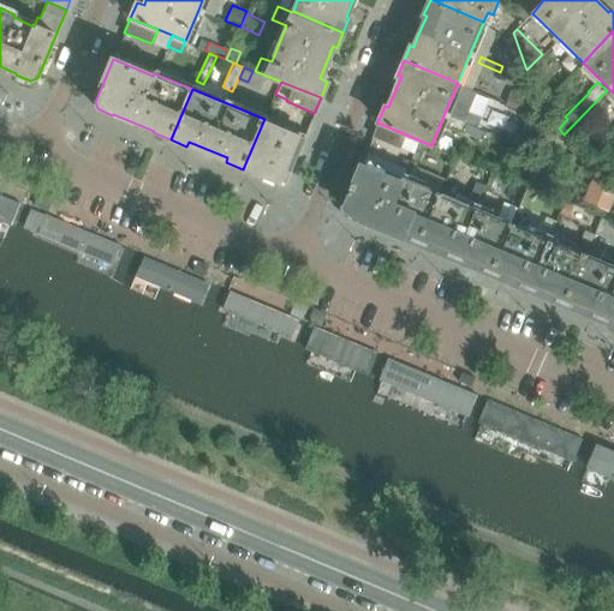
[(530,107),(534,96),(510,89),(506,100),(530,107)]
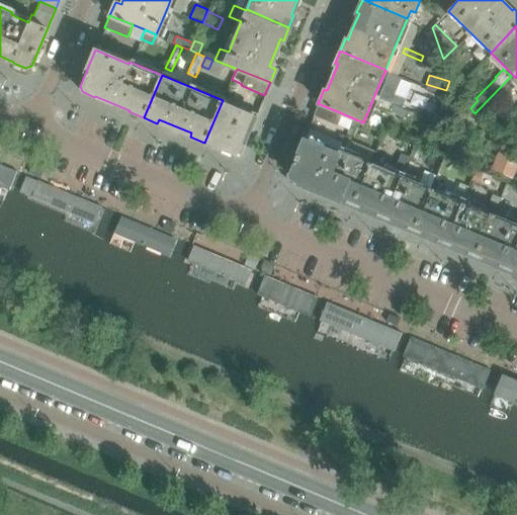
[(481,119),(511,88),(505,82),(475,113),(481,119)]
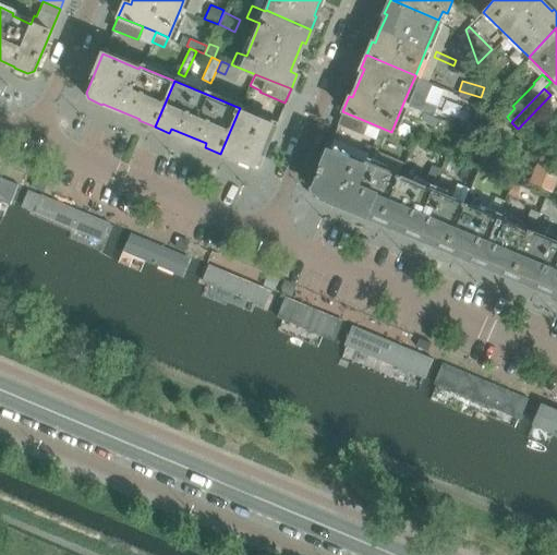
[(415,119),(420,110),(410,106),(406,113),(415,119)]
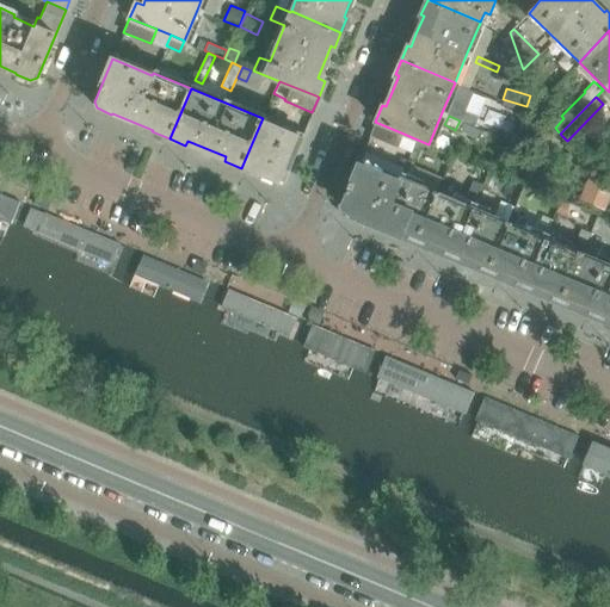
[(284,180),(302,137),(262,121),(241,168),(276,183),(277,178),(281,179),(284,180)]
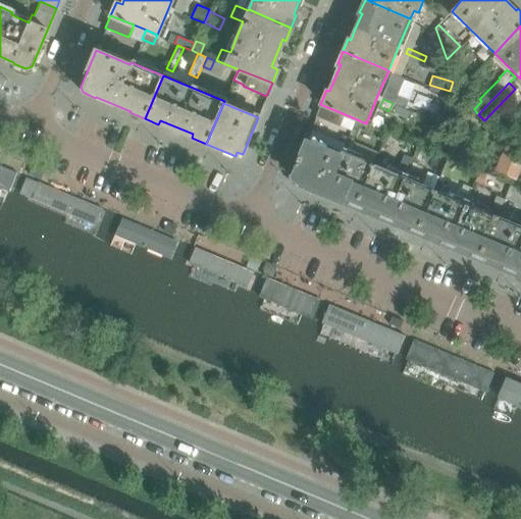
[(340,124),(345,114),(320,104),(316,113),(340,124)]
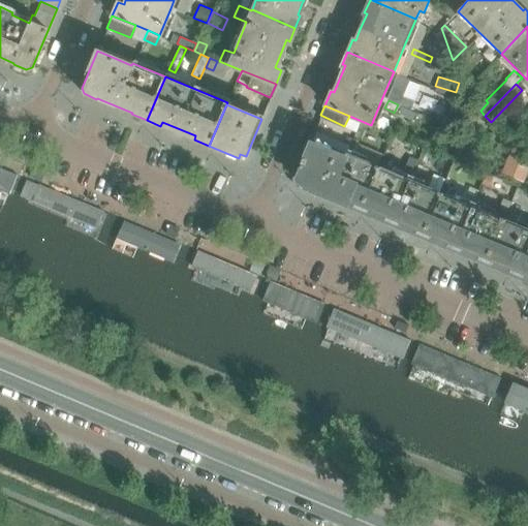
[(347,147),(351,137),(347,135),(343,145),(347,147)]
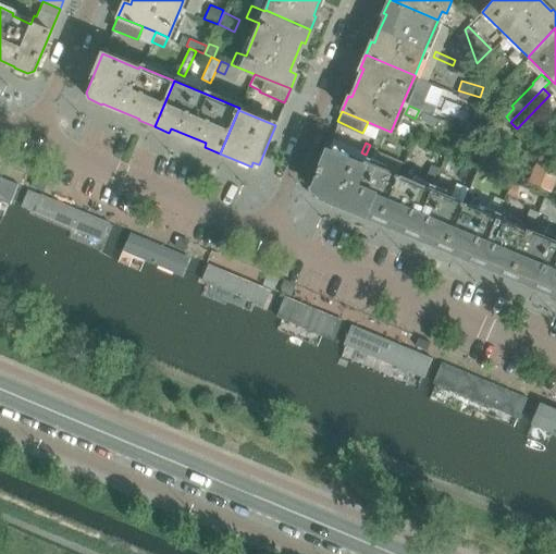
[(371,157),(375,147),(370,145),(366,155),(371,157)]
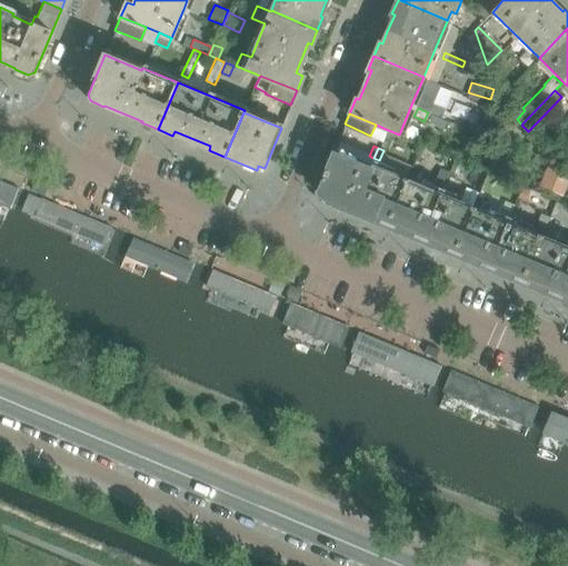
[(387,225),(407,177),(406,177),(411,165),(385,155),(379,166),(374,162),(371,167),(334,151),(334,152),(317,191),(319,197),(387,225)]
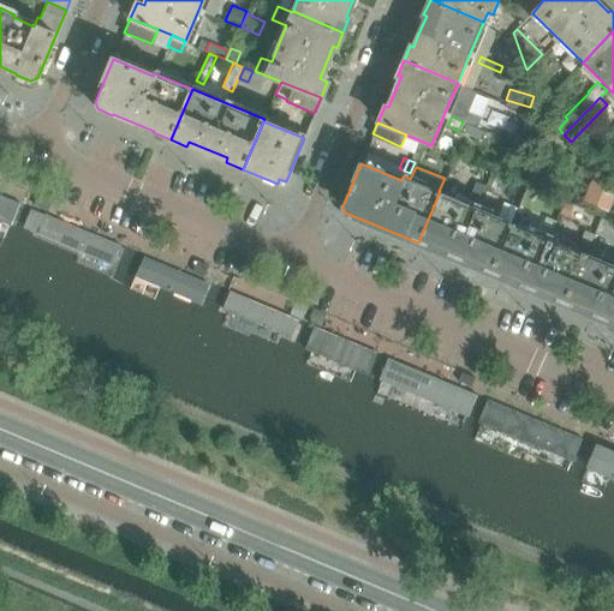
[(608,210),(613,193),(613,184),(591,175),(583,199),(608,210)]
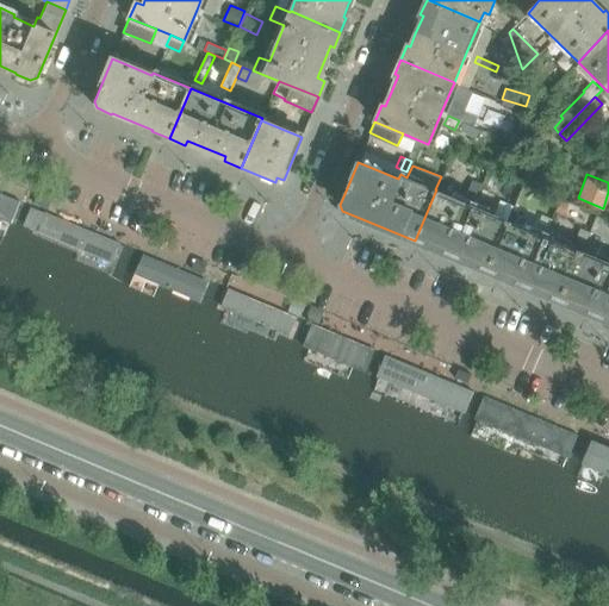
[(485,270),(507,219),(436,189),(415,241),(485,270)]
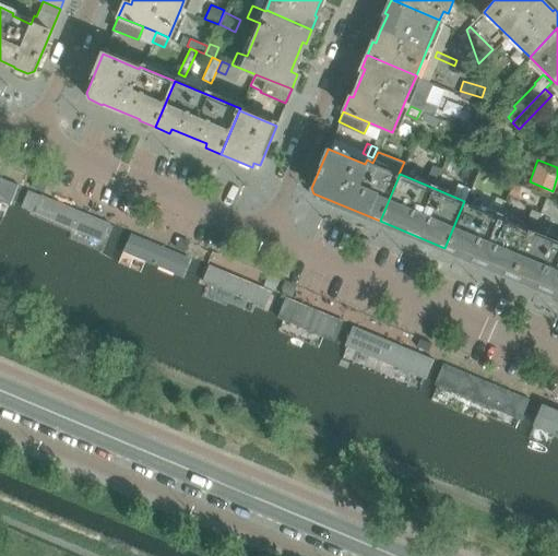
[(0,214),(3,216),(18,185),(0,177),(0,214)]
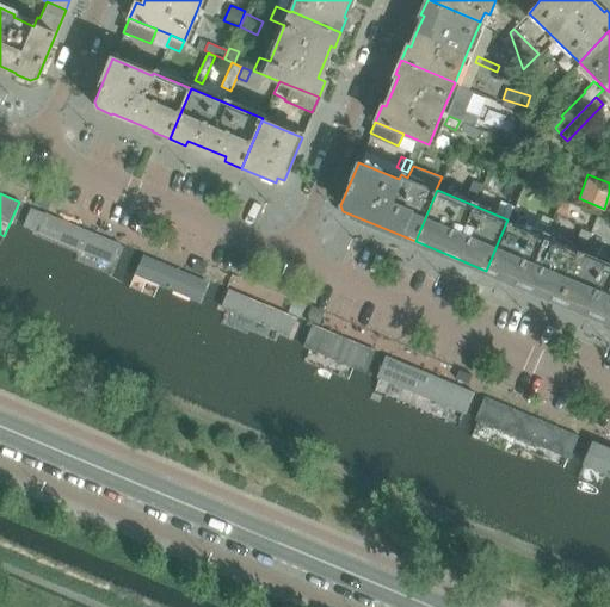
[(114,265),(122,245),(31,206),(23,228),(114,265)]
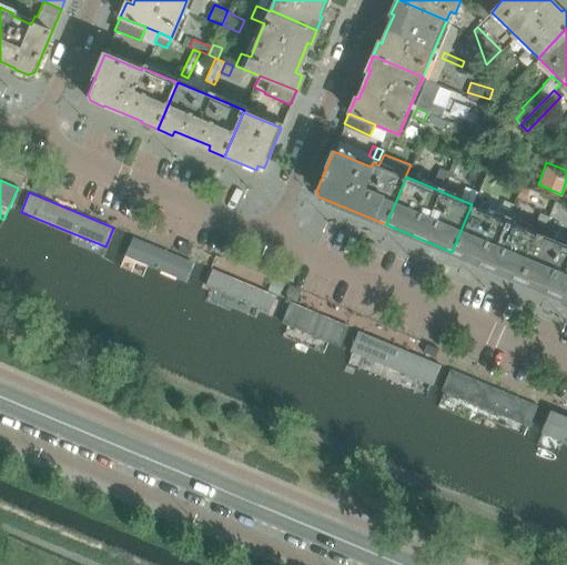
[(508,213),(513,204),(504,200),(499,209),(508,213)]
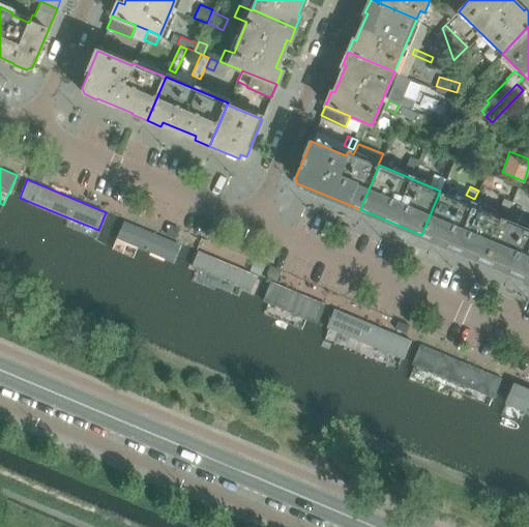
[(485,261),(503,217),(440,191),(421,235),(485,261)]
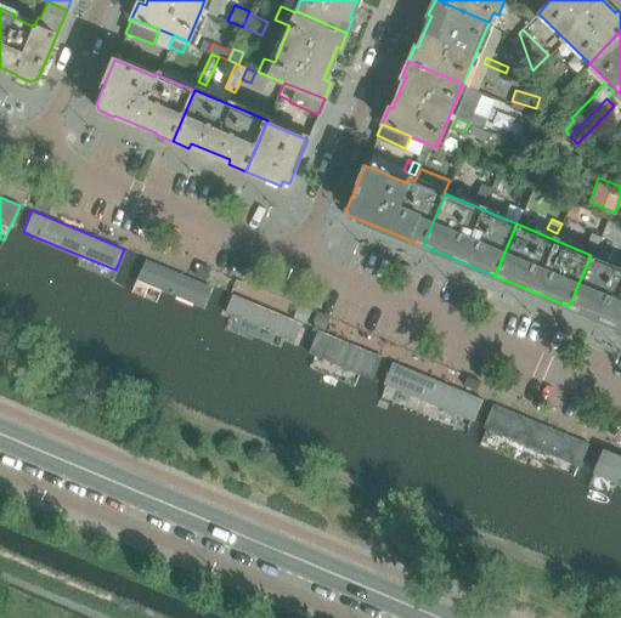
[(593,250),(599,236),(591,232),(585,247),(593,250)]
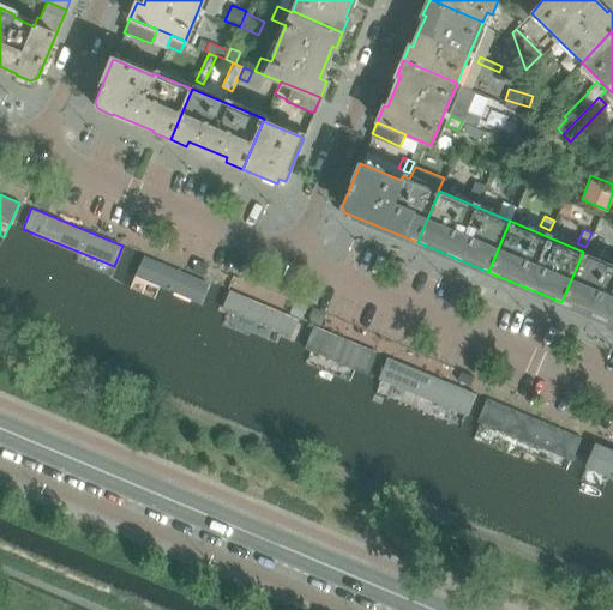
[(612,260),(612,264),(583,252),(562,302),(612,324),(612,260)]
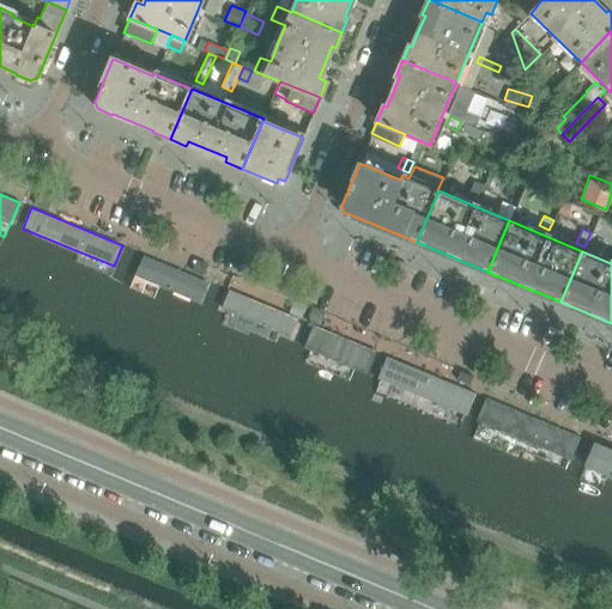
[(200,302),(207,282),(140,255),(133,273),(134,274),(128,287),(153,297),(159,284),(200,302)]
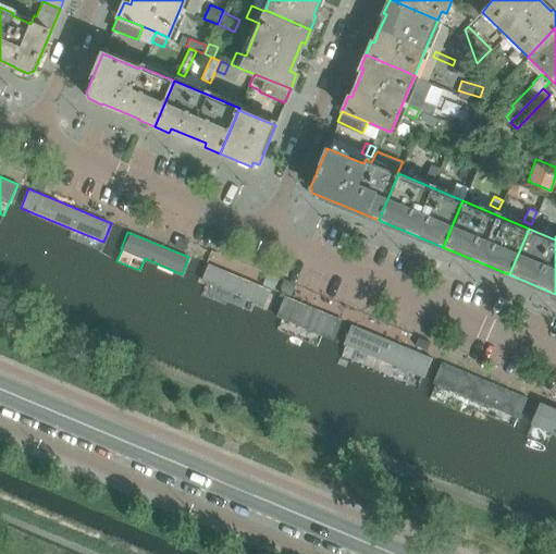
[(267,310),(274,292),(207,263),(198,282),(267,310)]
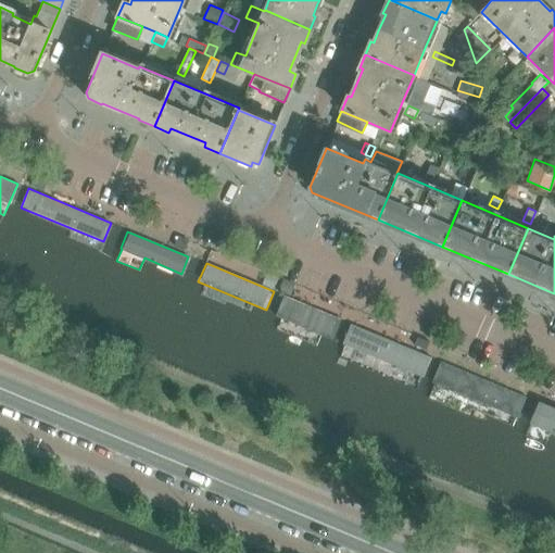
[(266,272),(262,281),(273,287),(277,275),(274,274),(266,271),(266,272)]
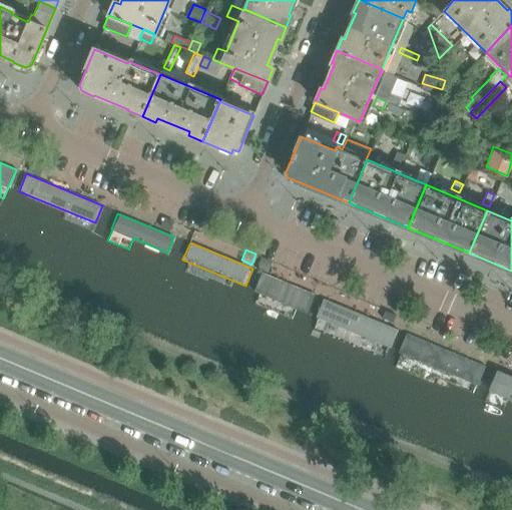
[(267,272),(271,261),(272,260),(262,256),(257,267),(267,272)]
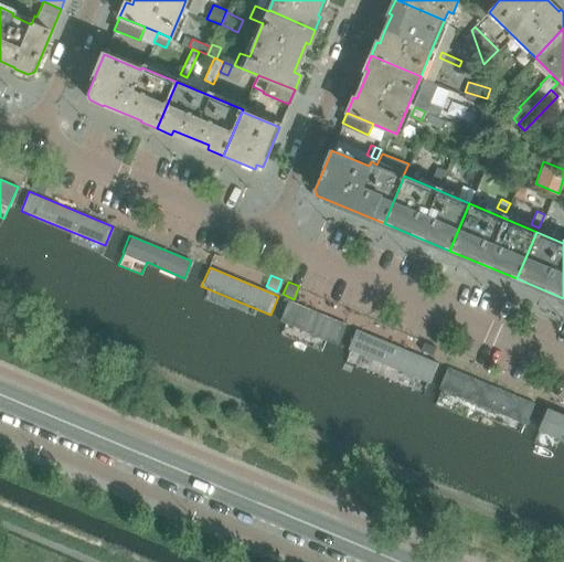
[(346,325),(287,300),(280,318),(286,320),(280,333),(322,350),(328,338),(338,342),(346,325)]
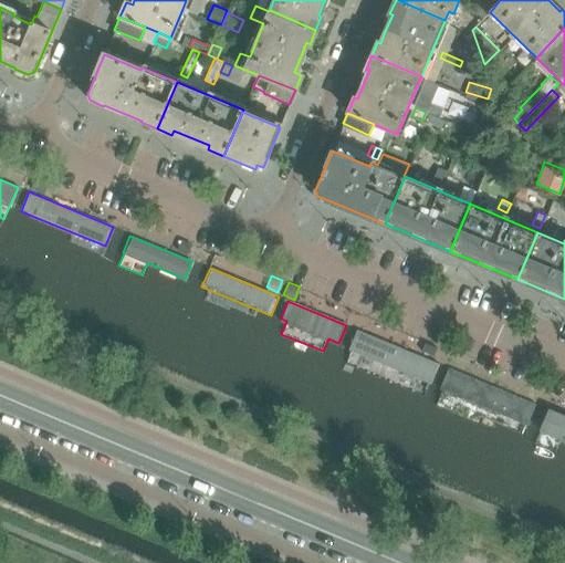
[(432,379),(439,363),(357,330),(352,345),(385,360),(379,371),(408,383),(414,372),(432,379)]
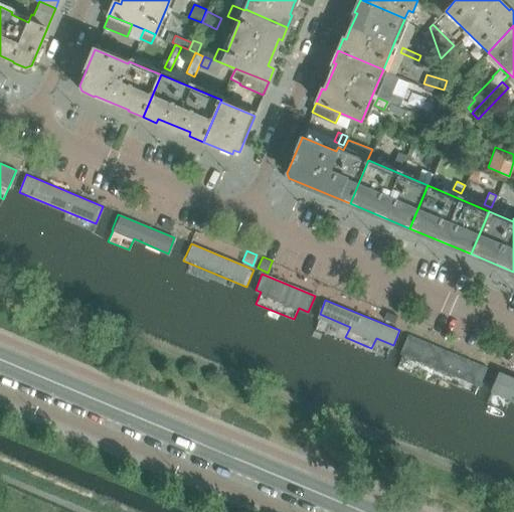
[(387,320),(390,312),(382,309),(378,317),(387,320)]
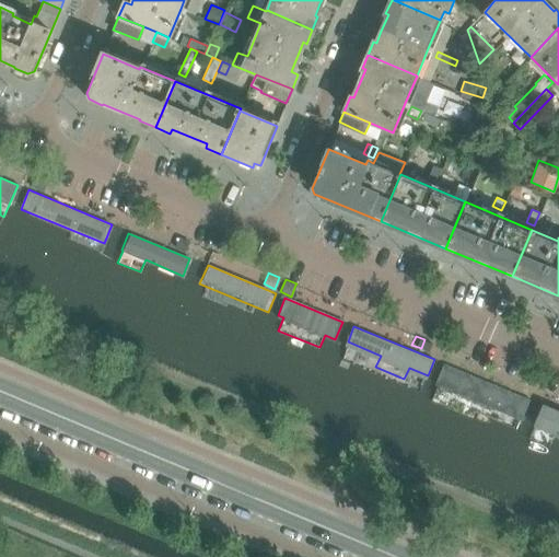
[(532,401),(441,363),(433,381),(441,383),(435,395),(477,412),(481,401),(524,418),(532,401)]
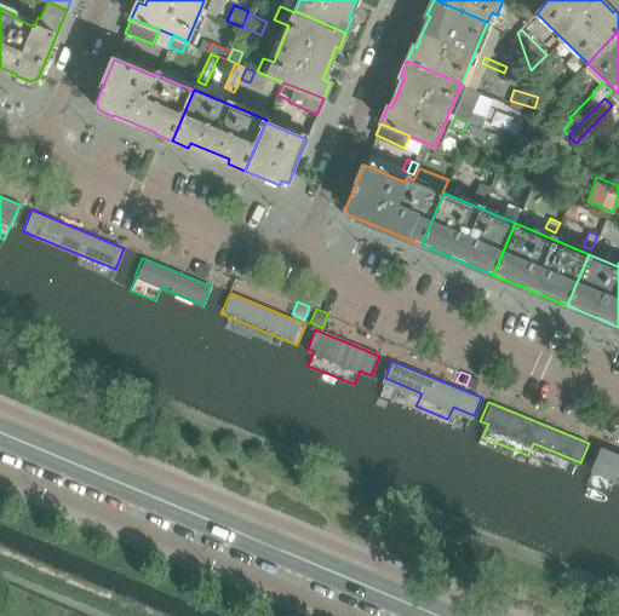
[(618,484),(618,456),(599,449),(580,490),(603,500),(612,482),(618,484)]
